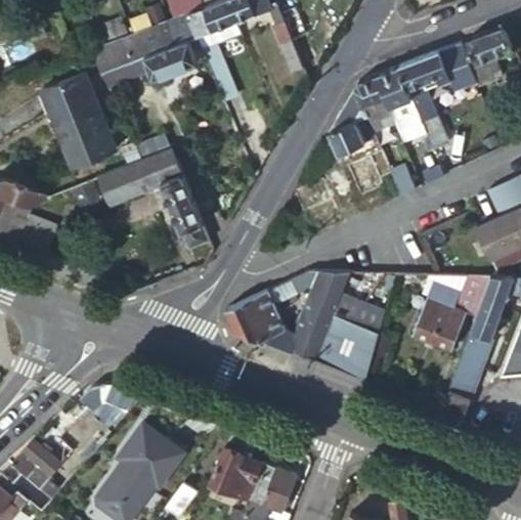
[(206,60),(210,73),(220,68),(211,46),(204,35),(234,23),(225,0),(224,0),(207,7),(186,15),(192,30),(199,44),(206,60)]
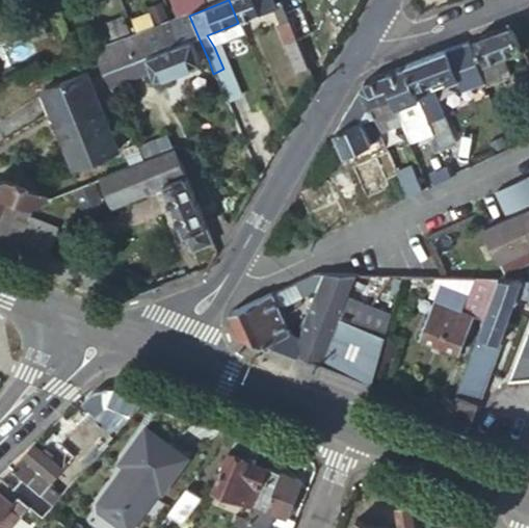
[(229,0),(238,23),(270,10),(274,8),(270,0),(229,0)]
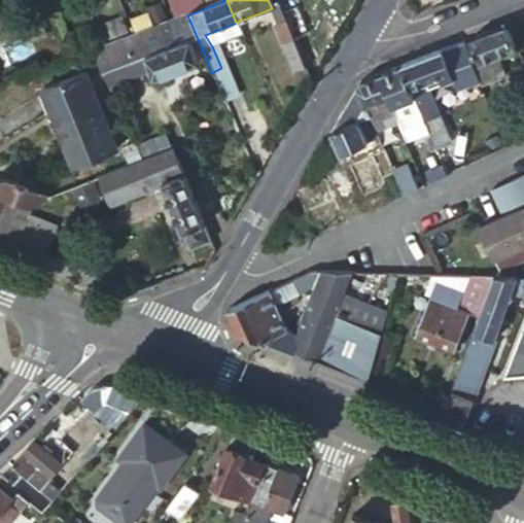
[(307,36),(293,0),(278,6),(285,23),(292,42),(307,36)]
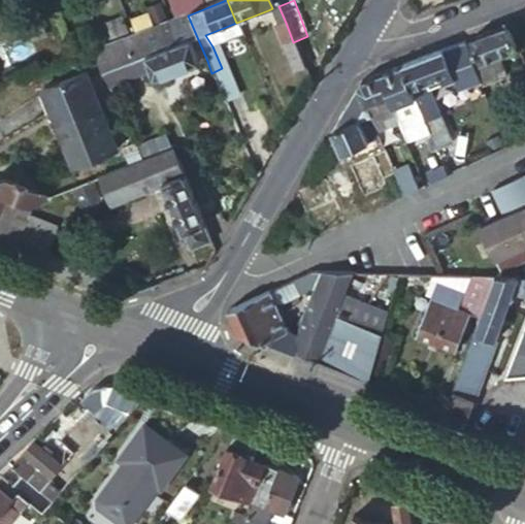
[(268,10),(274,28),(286,23),(279,6),(272,8),(268,10)]
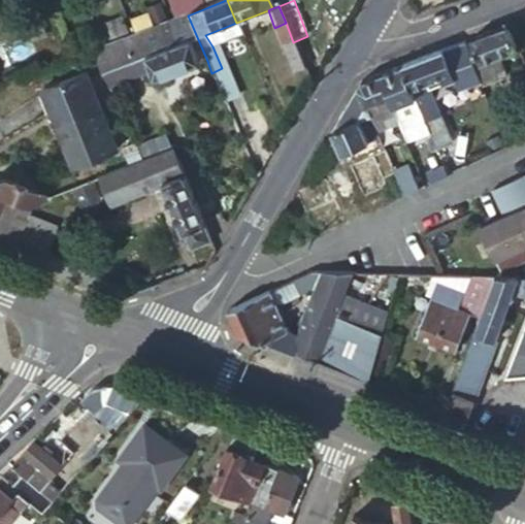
[(92,53),(108,89),(149,71),(153,83),(207,61),(200,44),(194,30),(188,15),(92,53)]
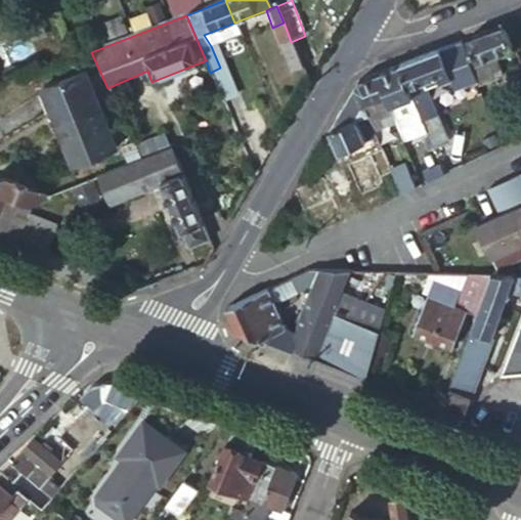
[(211,46),(240,35),(234,23),(204,35),(211,46)]
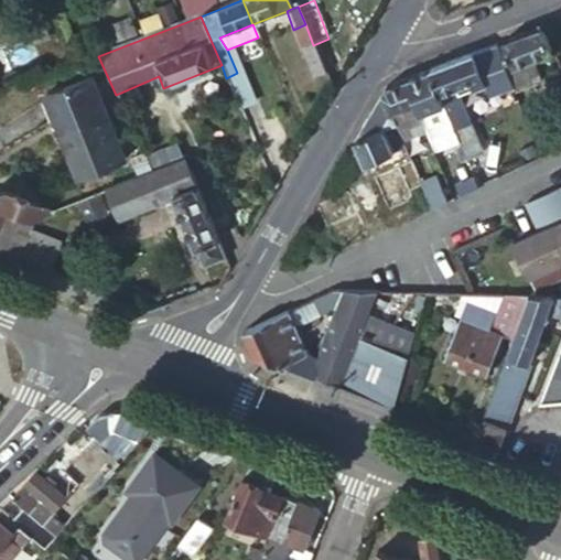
[(313,81),(325,76),(321,66),(313,45),(305,24),(293,30),(313,81)]
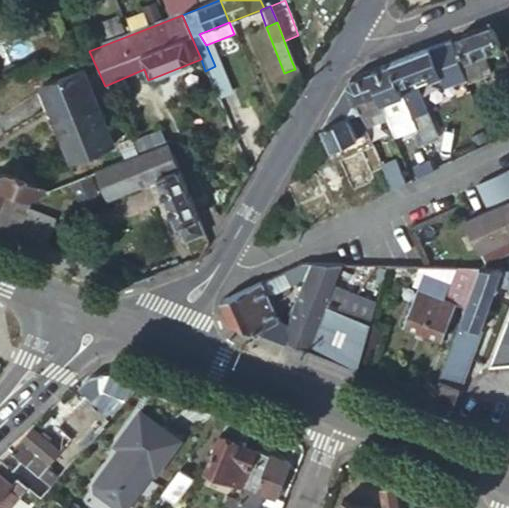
[(501,47),(492,25),(456,39),(473,80),(491,73),(483,54),(501,47)]
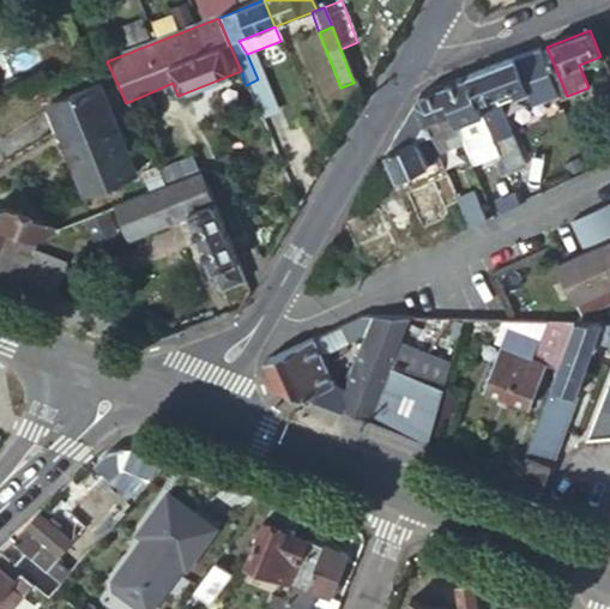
[(527,92),(514,60),(467,78),(507,169),(508,172),(526,164),(508,124),(506,118),(500,104),(527,92)]
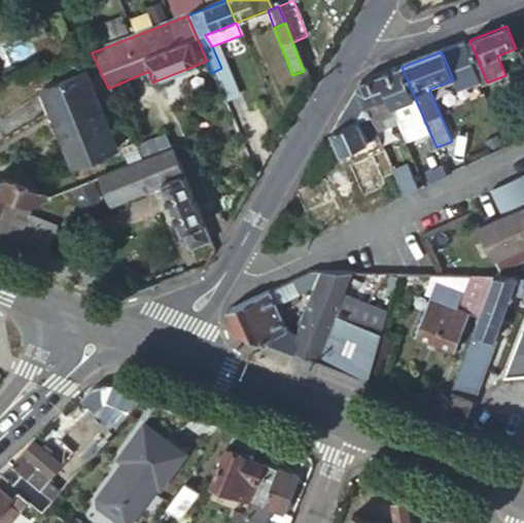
[(221,68),(211,73),(224,106),(238,101),(224,67),(221,68)]
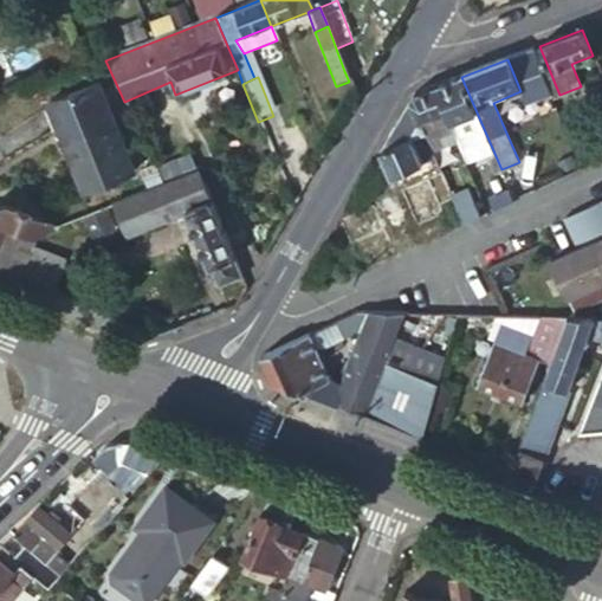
[(500,167),(461,77),(433,88),(450,124),(452,123),(459,121),(463,130),(464,135),(467,133),(485,173),(500,167)]
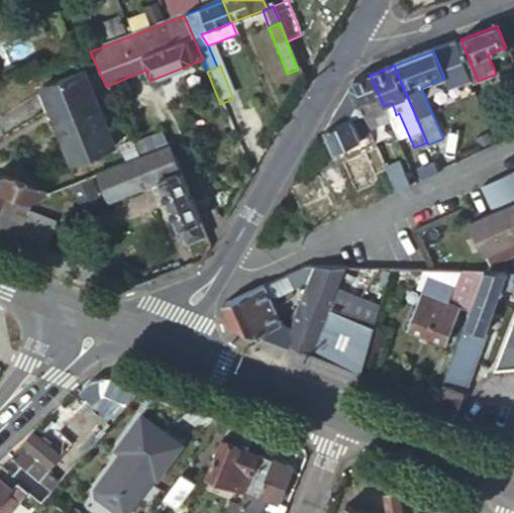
[(513,96),(513,72),(502,77),(511,97),(513,96)]
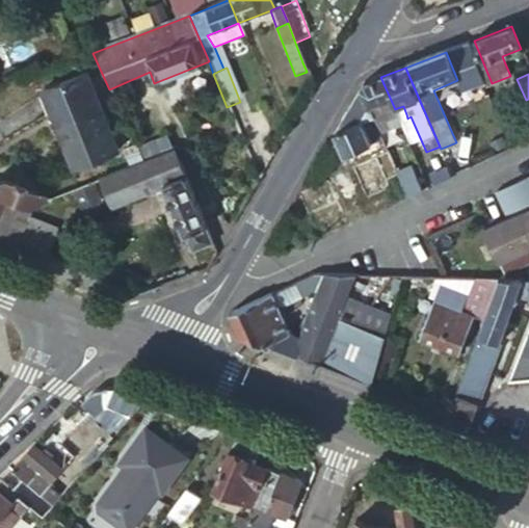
[(114,153),(84,77),(41,94),(72,169),(114,153)]
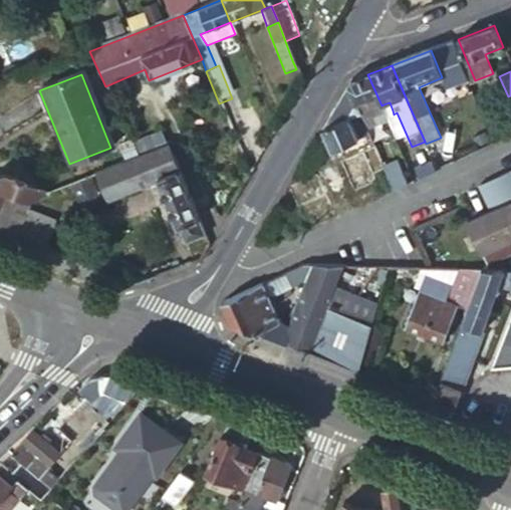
[(352,80),(347,89),(365,129),(376,123),(374,118),(386,113),(381,105),(367,74),(352,80)]
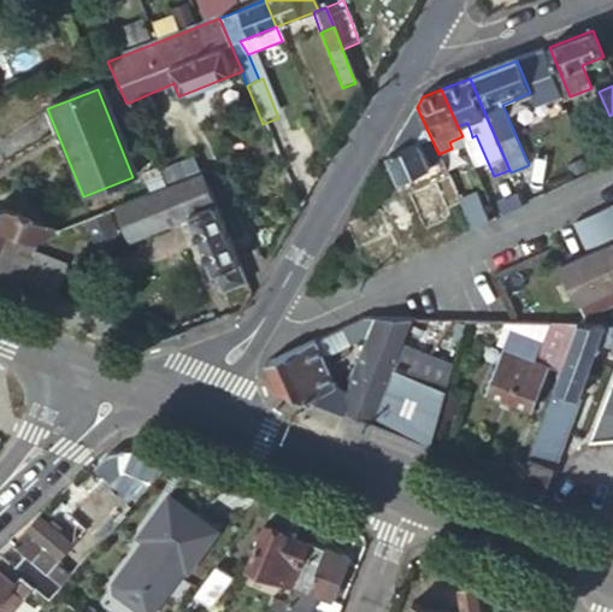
[(530,93),(502,105),(508,118),(523,112),(536,106),(530,93)]
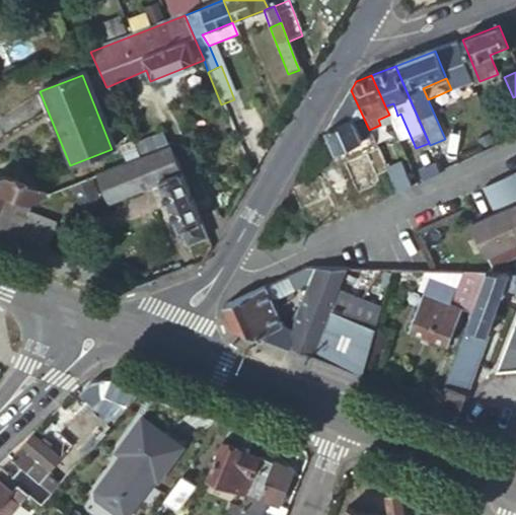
[(351,90),(325,132),(335,152),(339,151),(368,137),(372,135),(369,130),(351,90)]
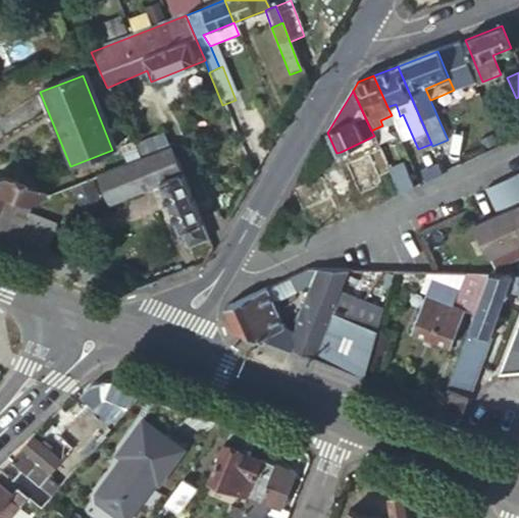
[(443,95),(430,100),(432,105),(445,100),(443,95)]
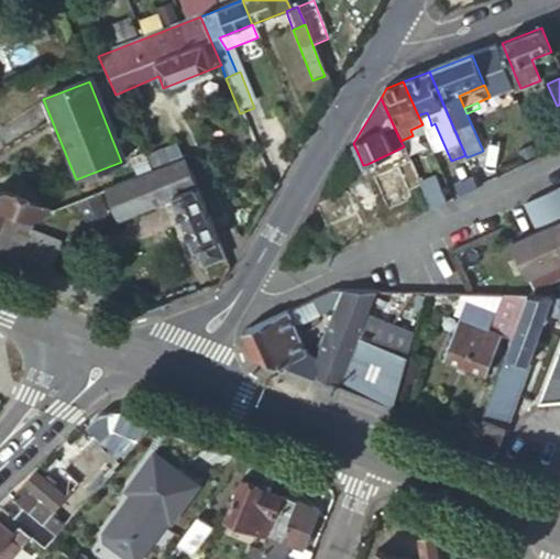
[(427,112),(420,114),(425,124),(430,121),(427,112)]
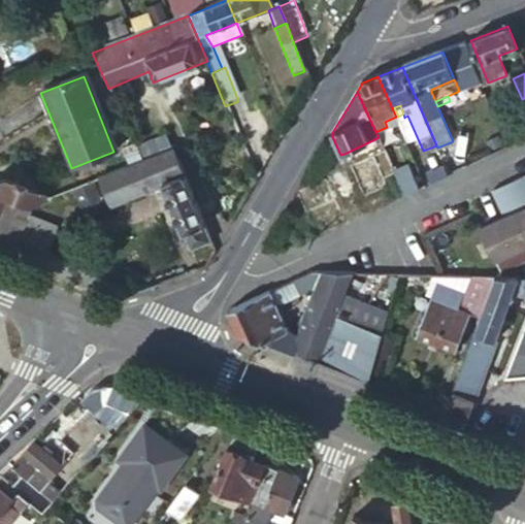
[(387,127),(398,122),(396,117),(385,122),(387,127)]
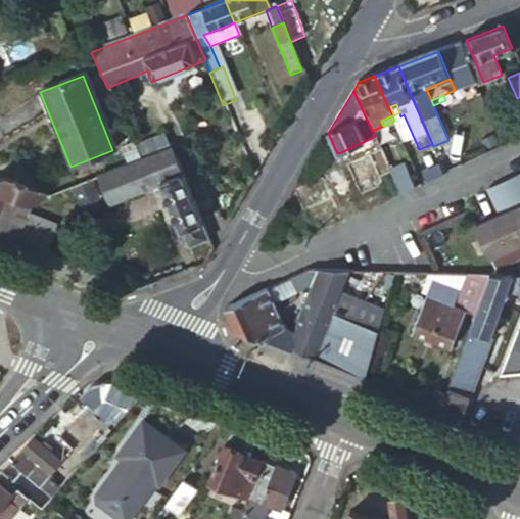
[(371,138),(341,152),(345,161),(375,148),(371,138)]
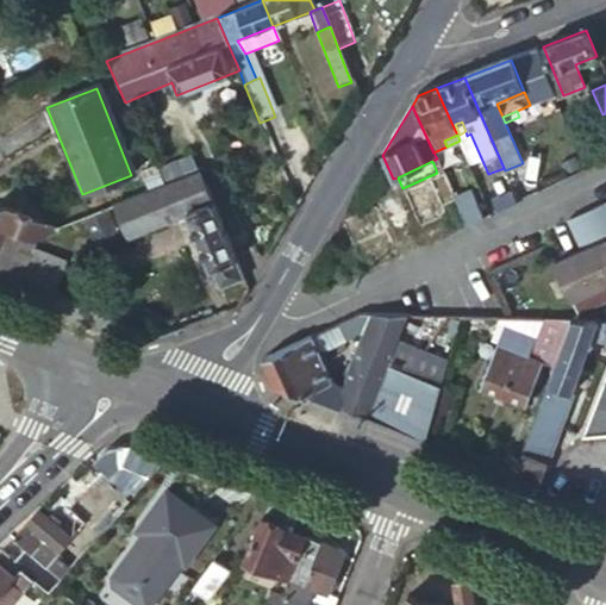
[(150,192),(163,187),(156,170),(142,175),(150,192)]
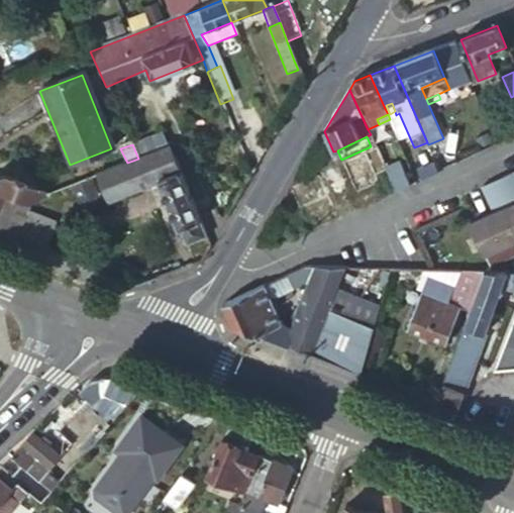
[(186,247),(206,239),(170,145),(138,159),(127,163),(101,174),(111,200),(160,180),(186,247)]
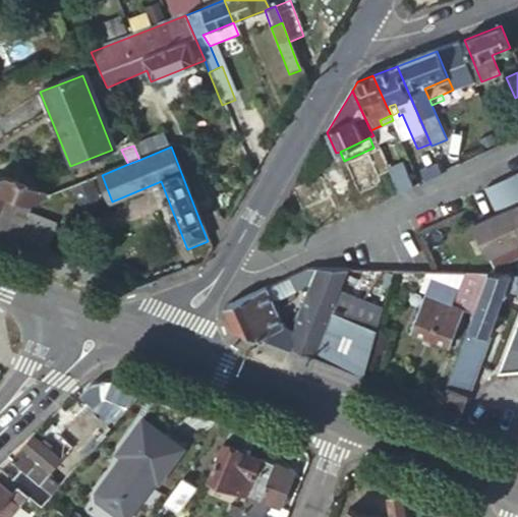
[(386,163),(400,191),(415,184),(402,156),(386,163)]
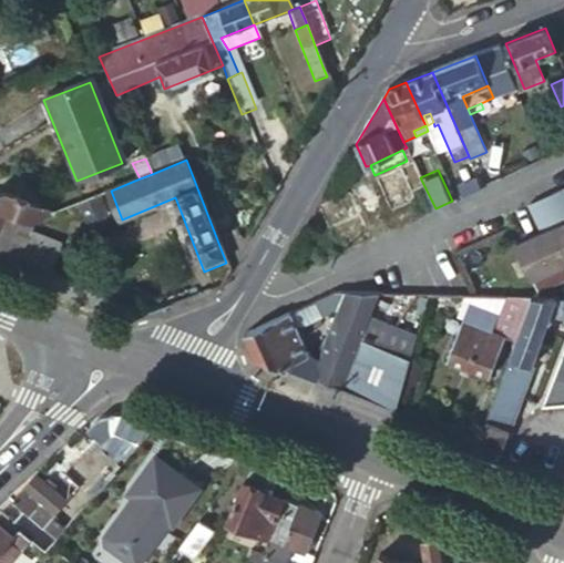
[(416,217),(436,208),(420,177),(420,176),(400,185),(416,217)]
